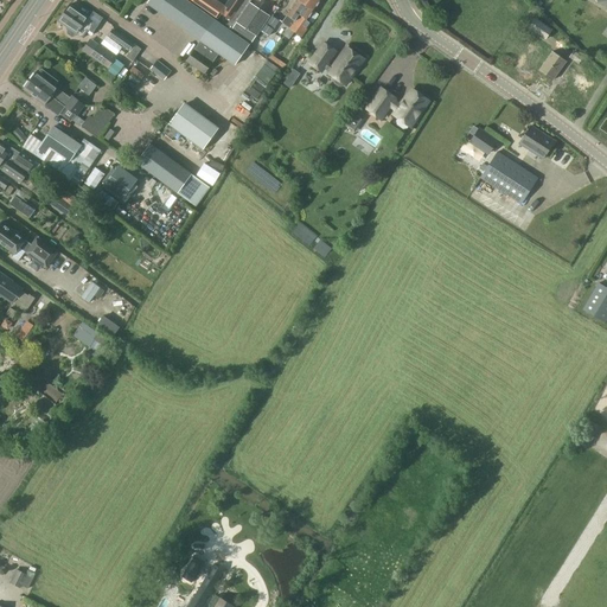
[(184,0),(148,0),(147,2),(200,42),(218,55),(235,65),(249,45),(231,31),(213,20),(187,1),(184,0)]
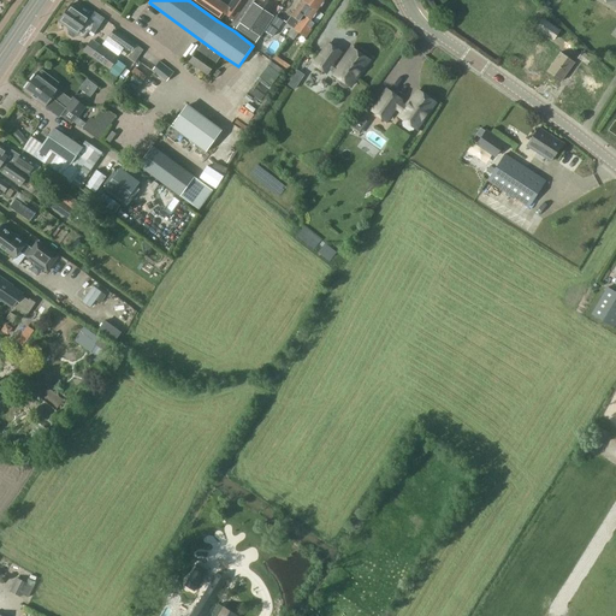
[(190,0),(190,1),(217,21),(227,5),(219,0),(190,0)]
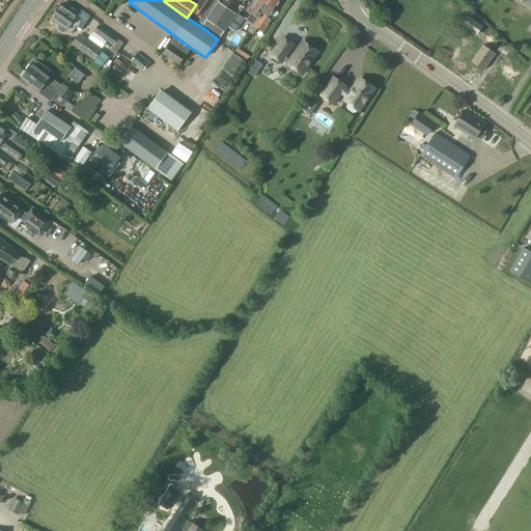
[(201,0),(194,11),(207,20),(220,2),(219,1),(219,0),(201,0)]
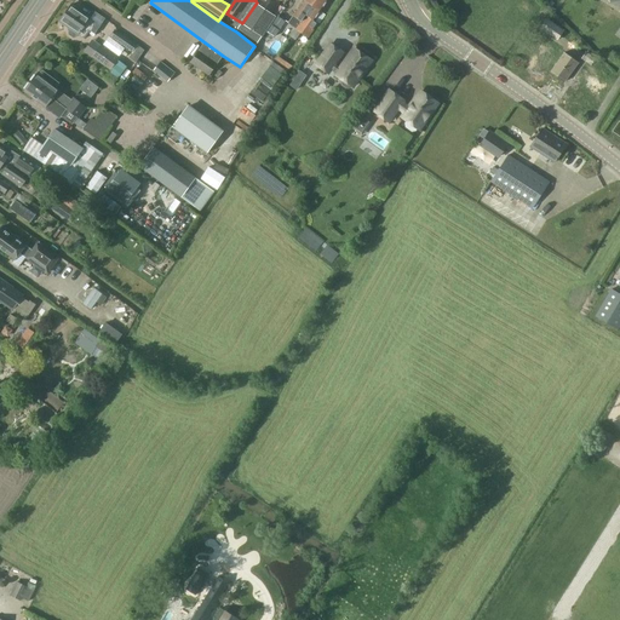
[(296,28),(315,0),(303,0),(292,16),(287,22),(296,28)]
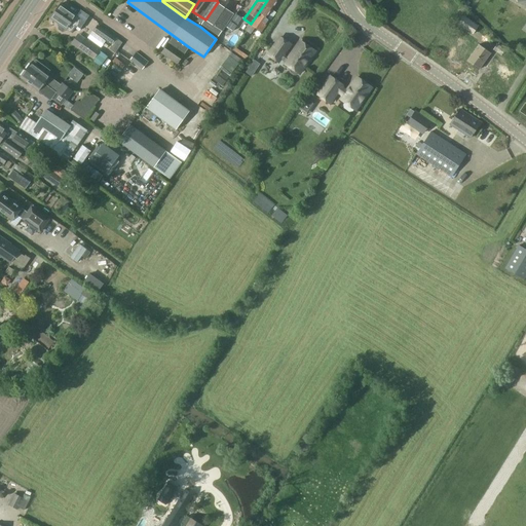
[(267,0),(251,24),(246,31),(251,34),(255,28),(261,31),(269,20),(267,17),(272,9),(271,9),(277,0),(267,0)]
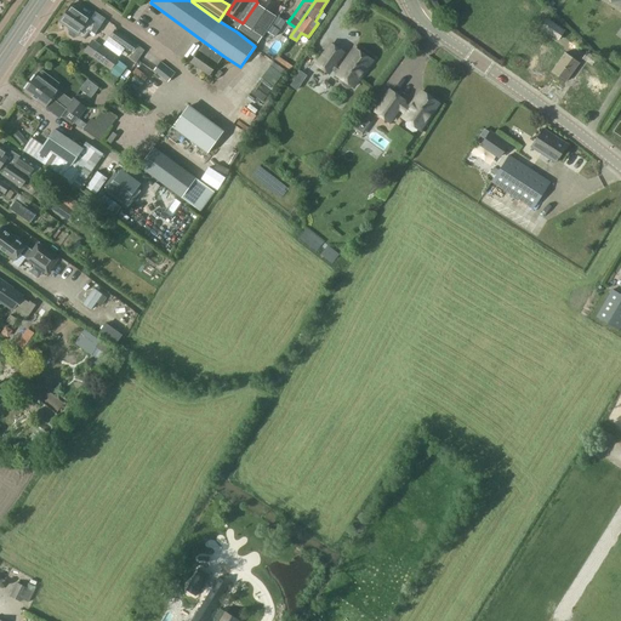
[(267,29),(277,16),(257,3),(243,23),(262,36),(267,29)]
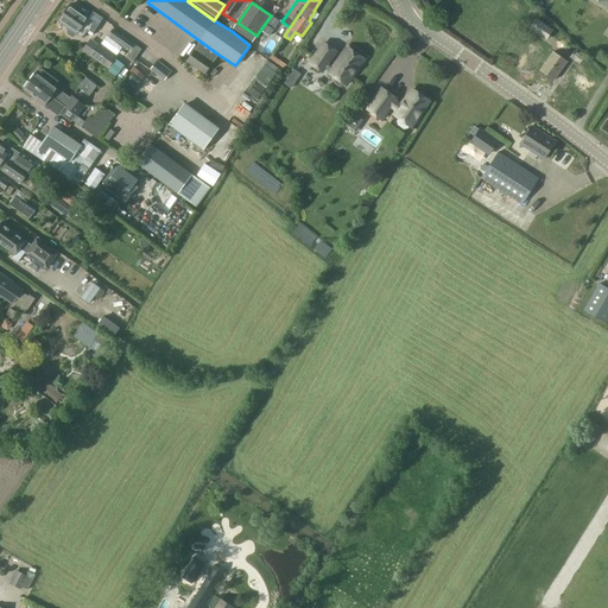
[(93,32),(99,25),(88,17),(70,5),(59,21),(76,33),(77,33),(83,37),(88,30),(93,32)]
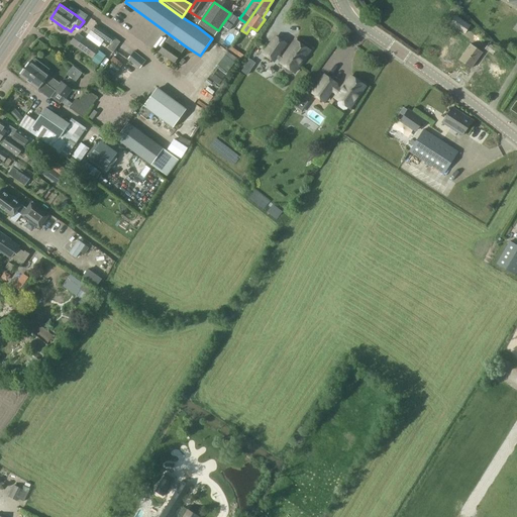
[(231,12),(230,13),(222,24),(229,29),(238,17),(231,12)]
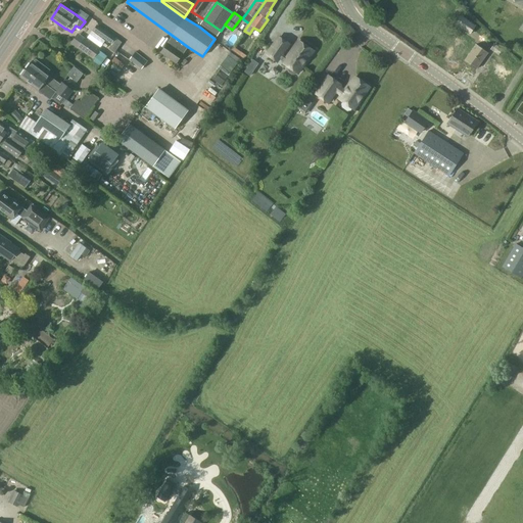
[(469,30),(473,22),(459,14),(455,22),(469,30)]
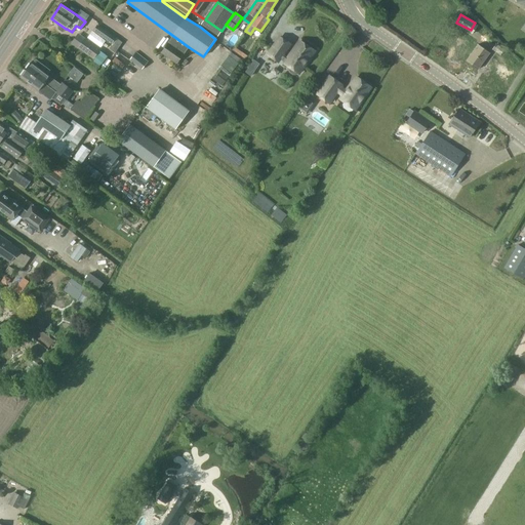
[(221,31),(205,19),(200,27),(215,39),(221,31)]
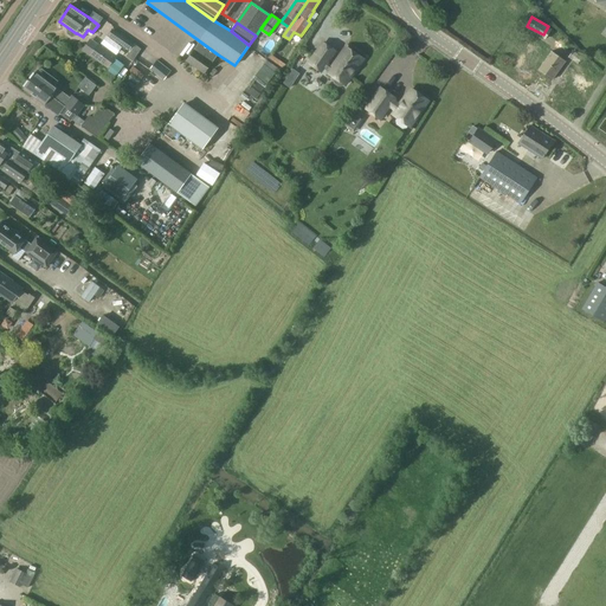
[(134,60),(142,50),(115,31),(110,37),(131,51),(128,57),(134,60)]
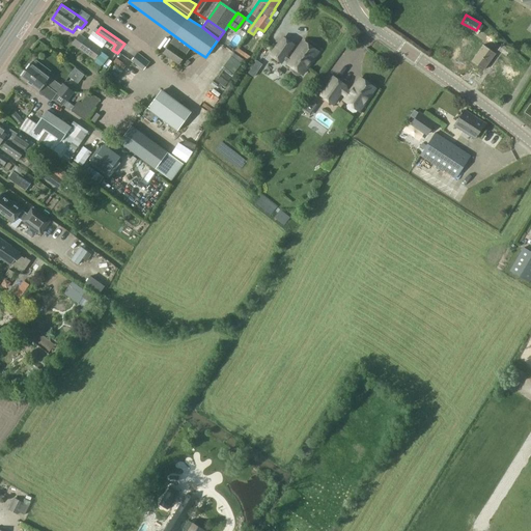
[(178,65),(191,48),(175,36),(162,54),(178,65)]
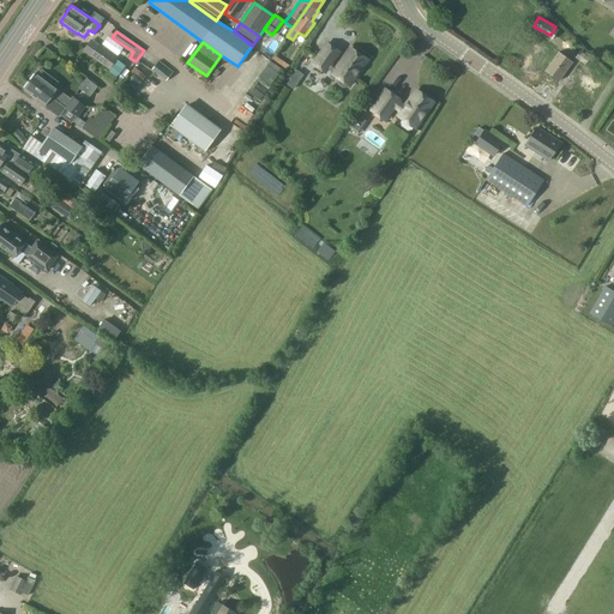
[(348,86),(348,85),(350,86),(367,60),(350,48),(336,67),(331,64),(341,52),(327,42),(312,62),(326,73),(329,68),(333,72),(332,73),(338,78),(337,79),(337,82),(337,85),(342,88),(345,88),(348,86)]
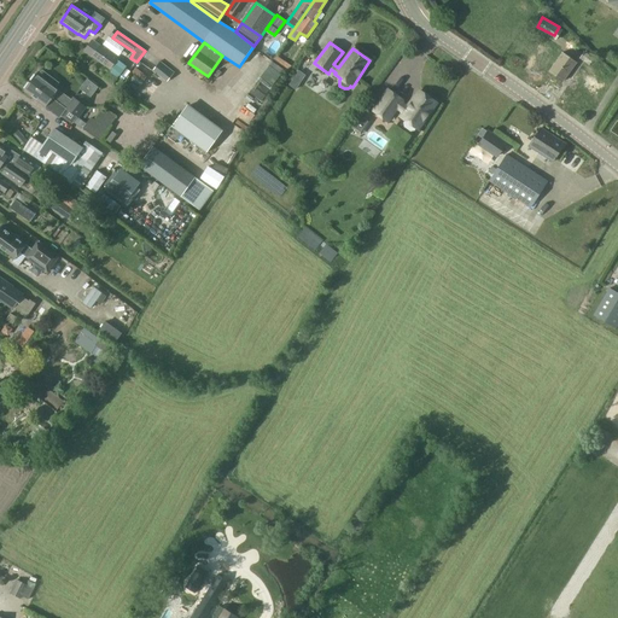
[(100,46),(92,57),(110,69),(117,58),(100,46)]
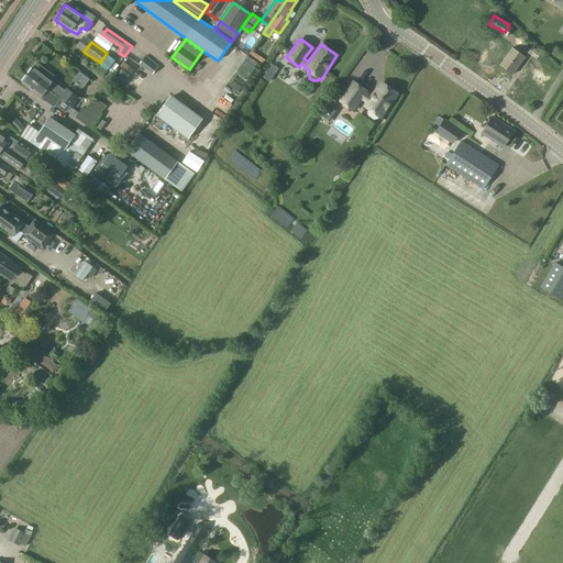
[(488,42),(477,57),(506,78),(509,73),(520,80),(532,62),(520,53),(515,62),(488,42)]
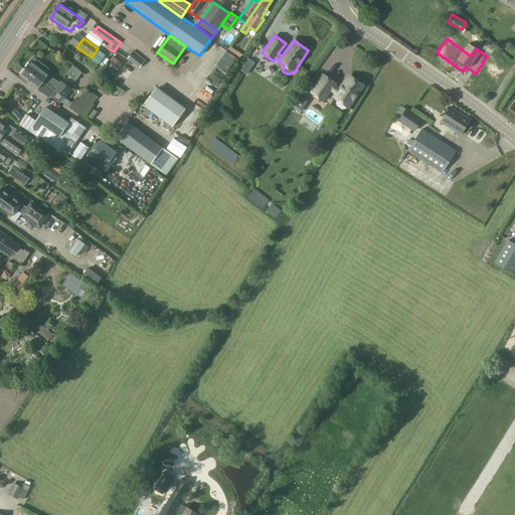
[(140,68),(145,61),(133,51),(128,58),(140,68)]
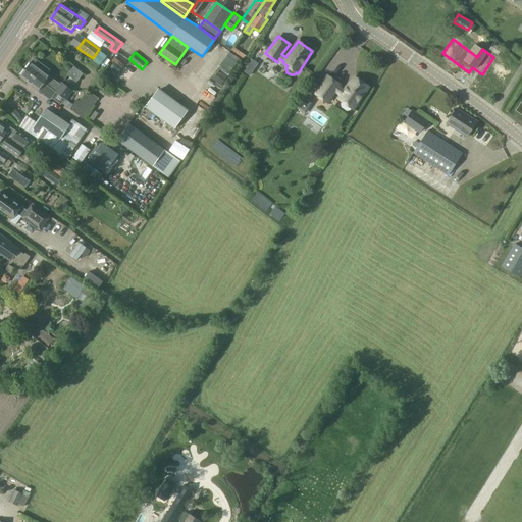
[(27,69),(56,92),(65,99),(72,91),(62,83),(60,85),(50,76),(47,73),(50,70),(45,66),(36,59),(33,62),(32,62),(27,69)]
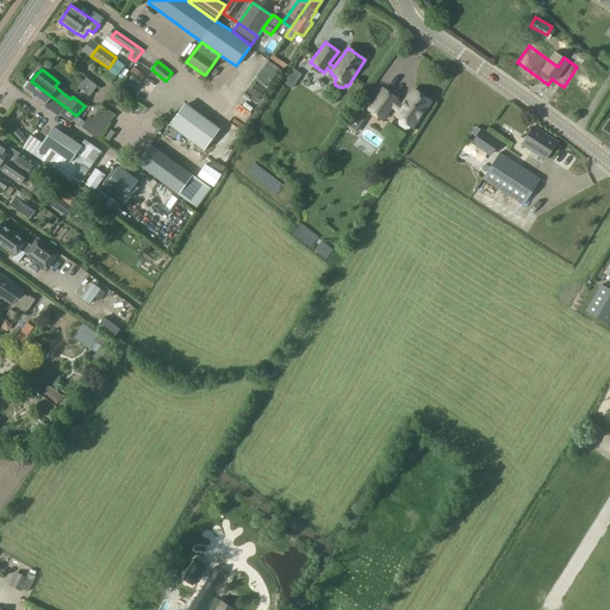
[(123,85),(136,92),(142,80),(130,73),(123,85)]
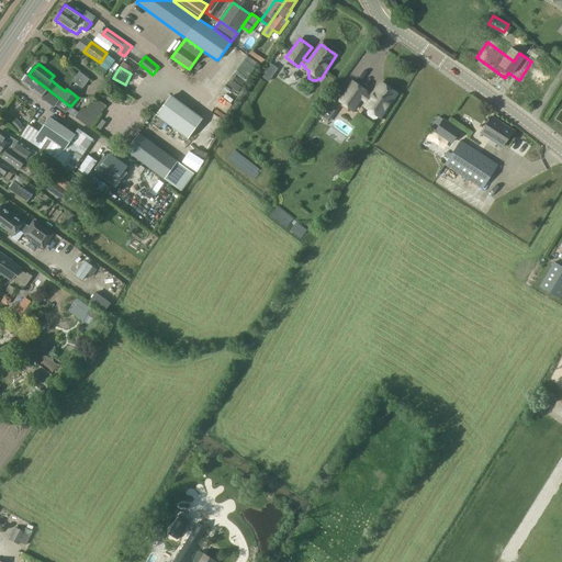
[(294,83),(300,76),(292,70),(287,78),(294,83)]
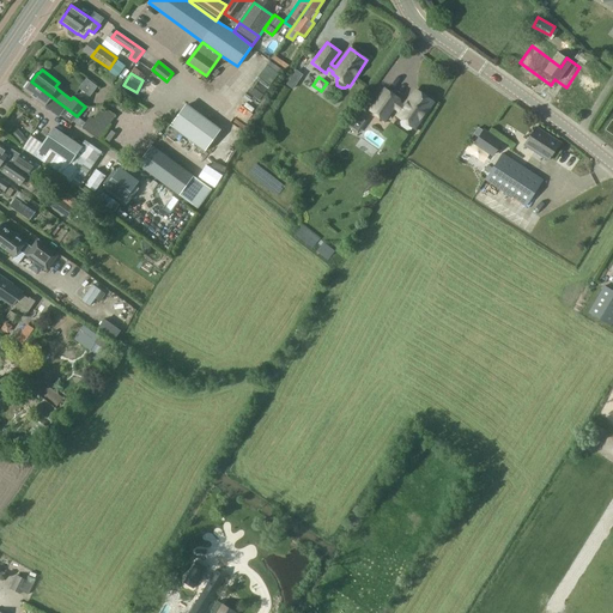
[(291,78),(287,84),(293,89),(298,83),(291,78)]
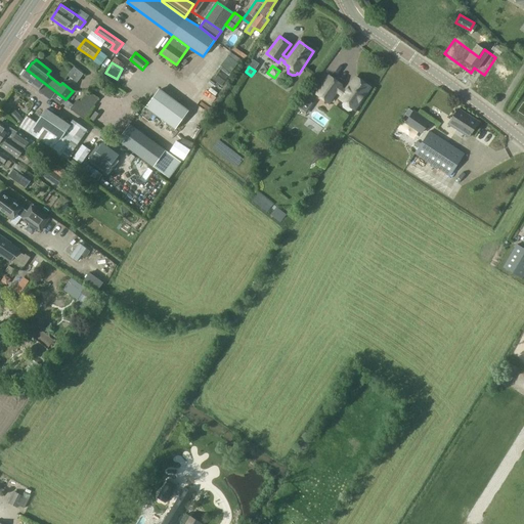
[(211,77),(218,84),(226,76),(218,69),(211,77)]
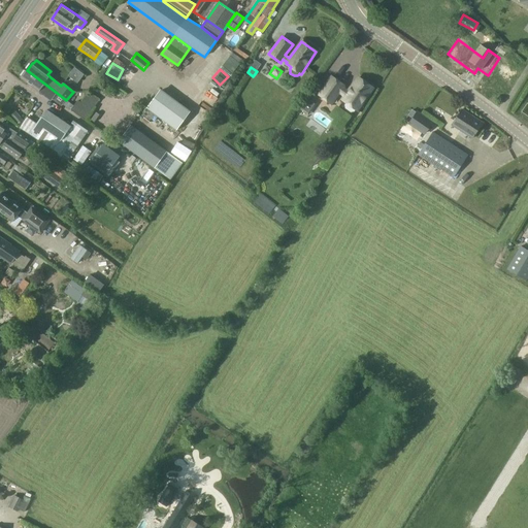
[(51,100),(57,93),(27,70),(22,77),(40,92),(51,100)]
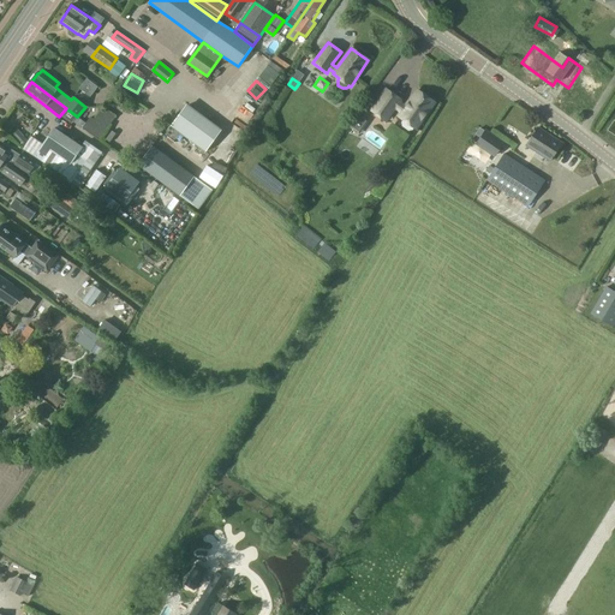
[(203,93),(214,103),(218,99),(207,89),(203,93)]
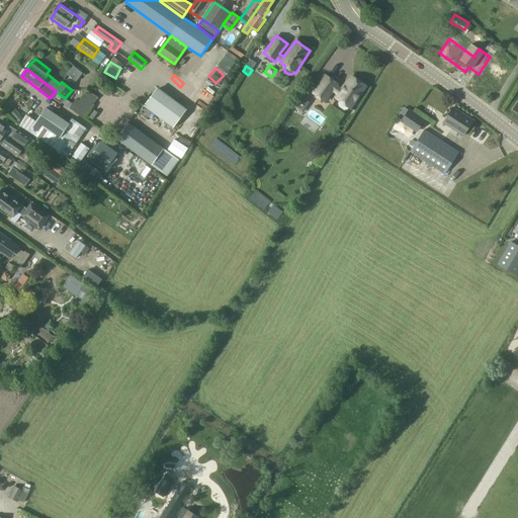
[(365,86),(351,76),(341,90),(335,86),(337,84),(325,76),(313,92),(325,101),(333,90),(338,94),(336,97),(340,100),(338,103),(338,105),(344,109),(347,109),(349,107),(350,107),(365,86)]
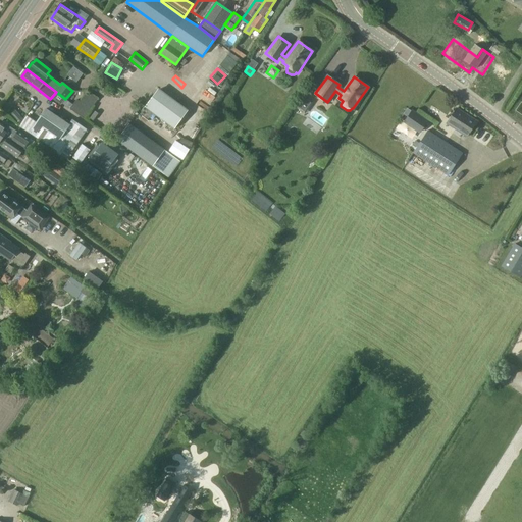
[(210,98),(217,92),(207,82),(201,88),(210,98)]
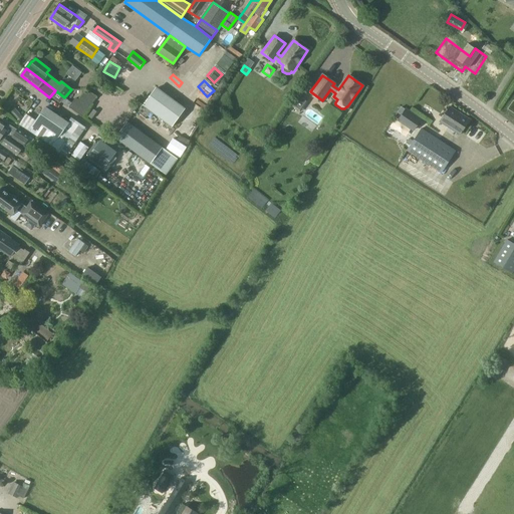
[(156,87),(143,105),(172,127),(185,108),(156,87)]
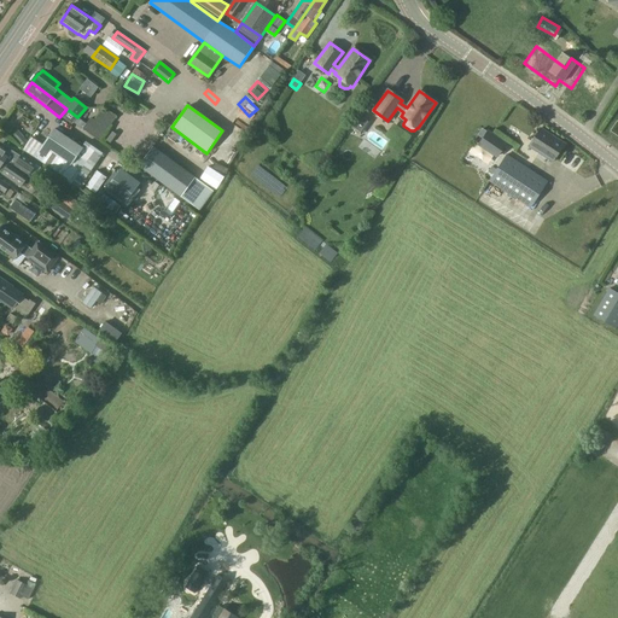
[(361,114),(351,128),(361,135),(371,121),(361,114)]
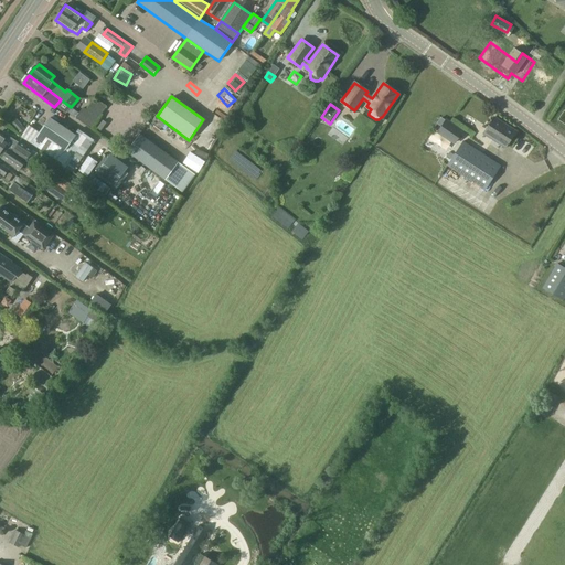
[(91,129),(98,120),(87,112),(84,109),(80,115),(77,118),(91,129)]
